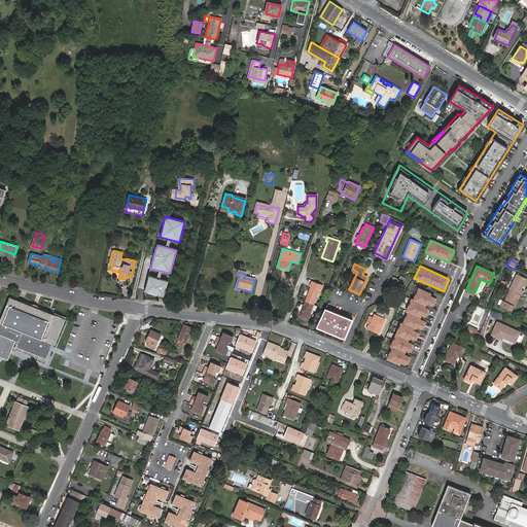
[(516,275),(507,290),(508,290),(519,295),(520,295),(522,291),(519,290),(522,285),(525,279),(516,275)]
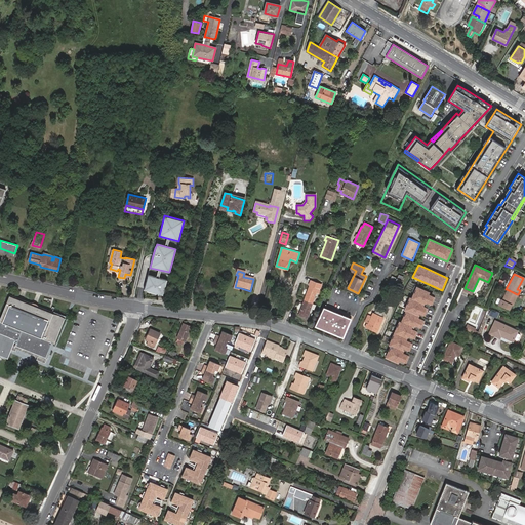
[(163,295),(167,280),(148,275),(144,290),(163,295)]
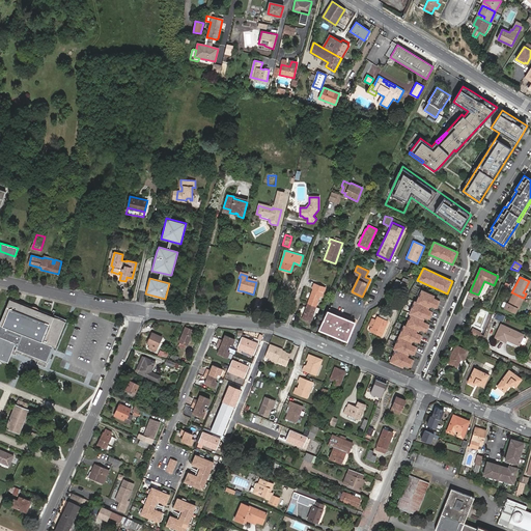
[(312,287),(313,288),(308,304),(315,306),(319,294),(323,295),(326,286),(314,282),(312,287)]
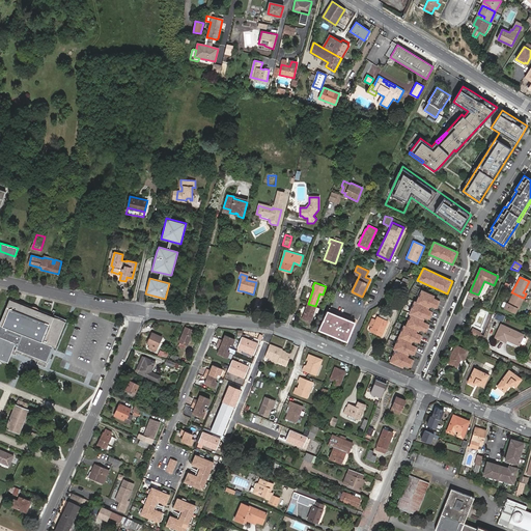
[(436,295),(421,288),(416,301),(414,300),(408,314),(410,314),(406,325),(403,324),(391,350),(393,351),(389,362),(410,371),(441,301),(434,297),(436,295)]
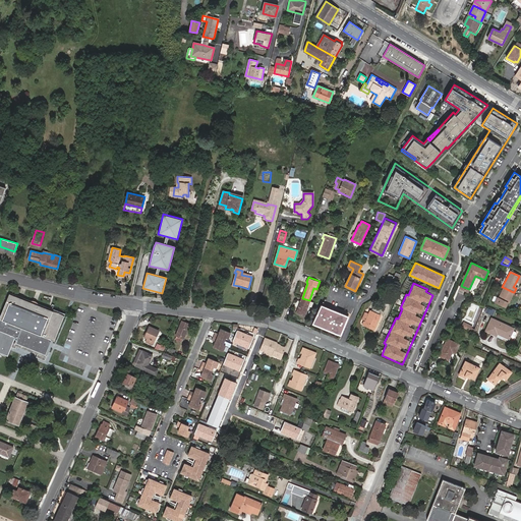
[(507,303),(513,292),(503,287),(497,298),(496,297),(493,303),(503,307),(505,302),(507,303)]
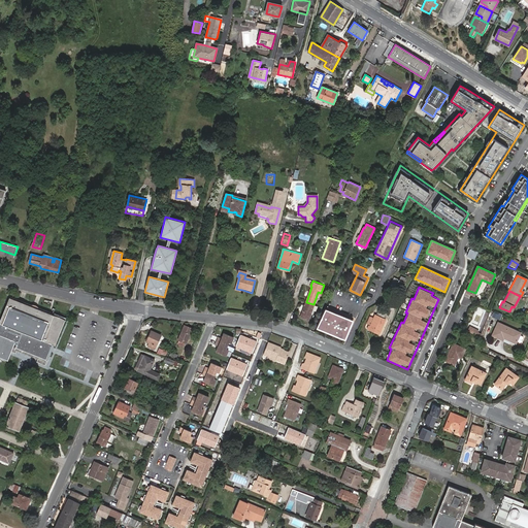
[(50,349),(50,347),(40,342),(39,342),(40,338),(51,314),(9,298),(0,322),(0,356),(6,359),(8,355),(9,354),(10,351),(14,353),(17,348),(37,356),(35,361),(44,364),(48,353),(47,353),(50,349)]
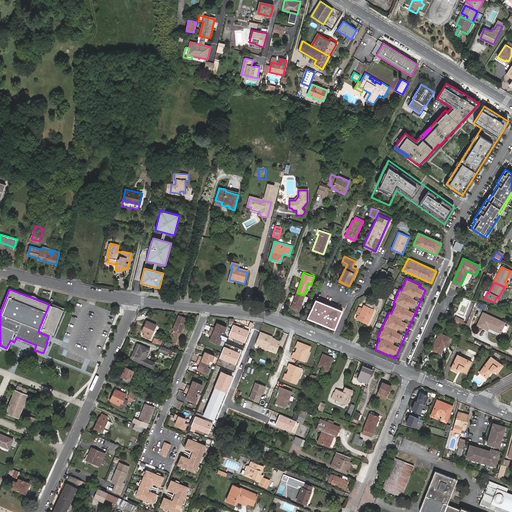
[(299,309),(304,295),(297,293),(292,307),(299,309)]
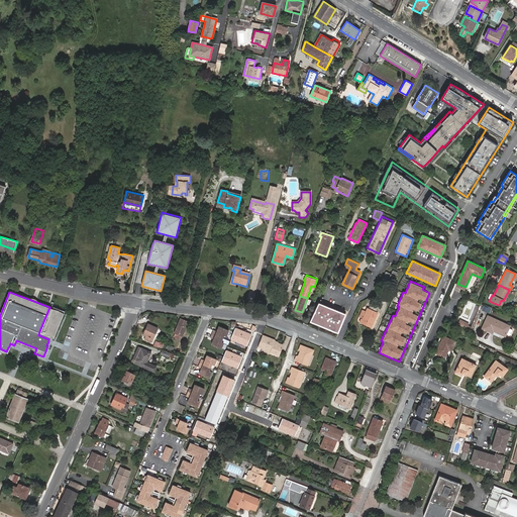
[(373,302),(369,308),(376,311),(379,304),(373,302)]
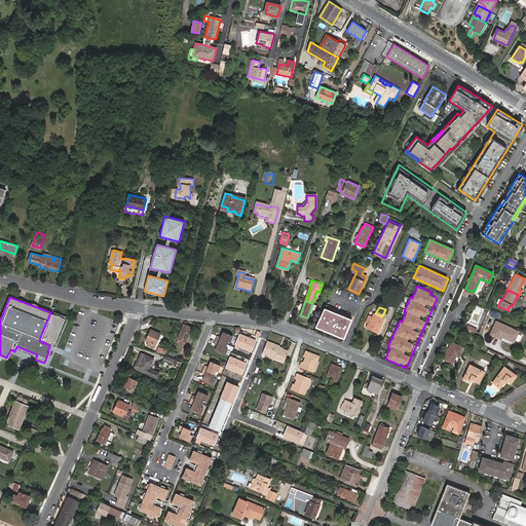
[(352,318),(324,308),(315,327),(343,337),(352,318)]
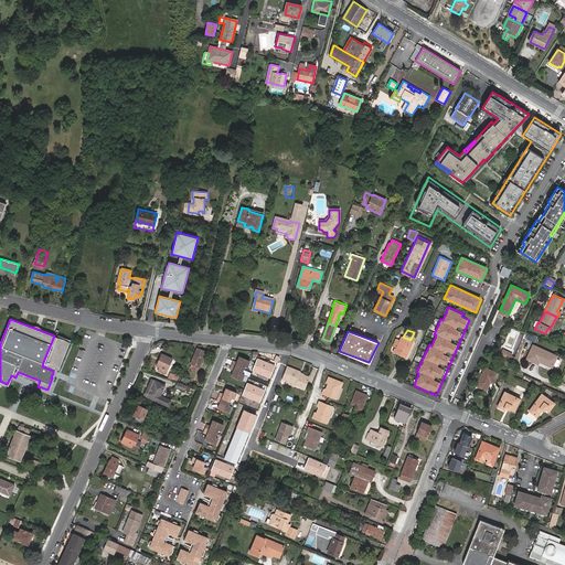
[(525,339),(535,343),(539,337),(529,332),(525,339)]
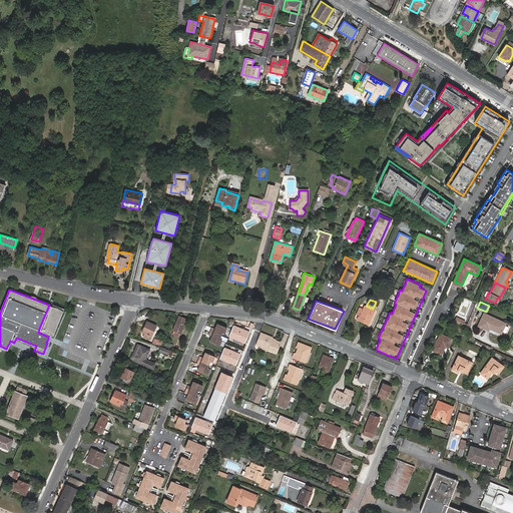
[(52,334),(62,311),(57,308),(58,307),(55,306),(55,308),(49,305),(39,329),(51,334),(52,334)]
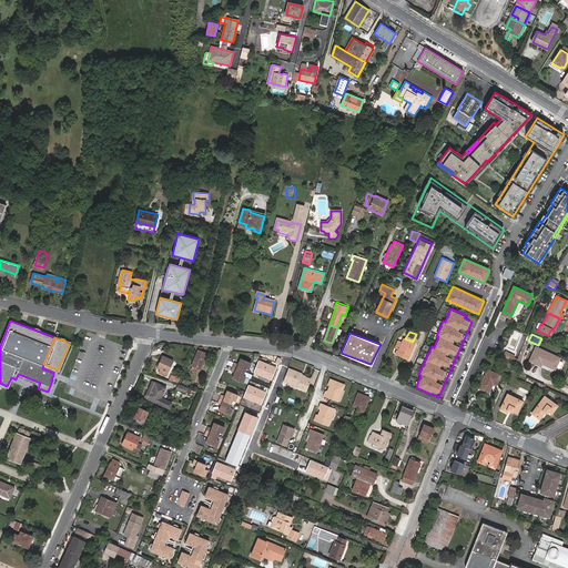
[(413,342),(405,338),(404,338),(398,351),(397,350),(395,354),(407,359),(415,343),(413,342)]
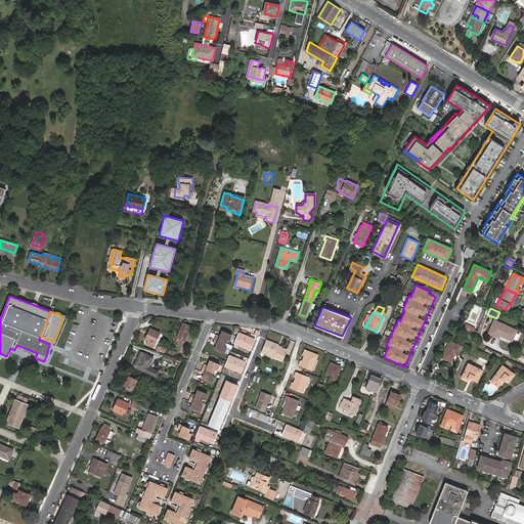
[(517,330),(494,319),(488,334),(498,338),(499,336),(512,341),(516,332),(517,330)]
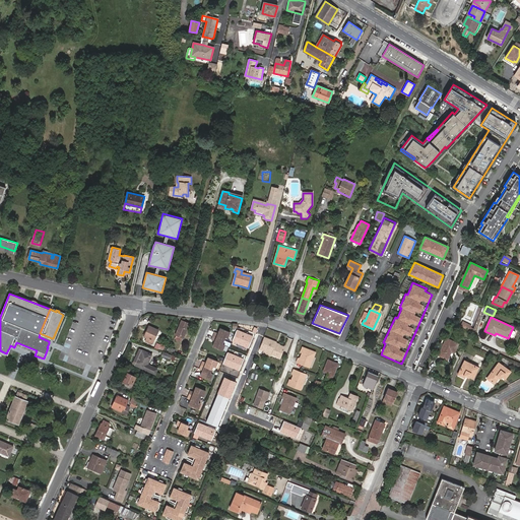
[(182,337),(184,338),(189,323),(181,321),(176,334),(177,335),(175,338),(181,340),(182,337)]
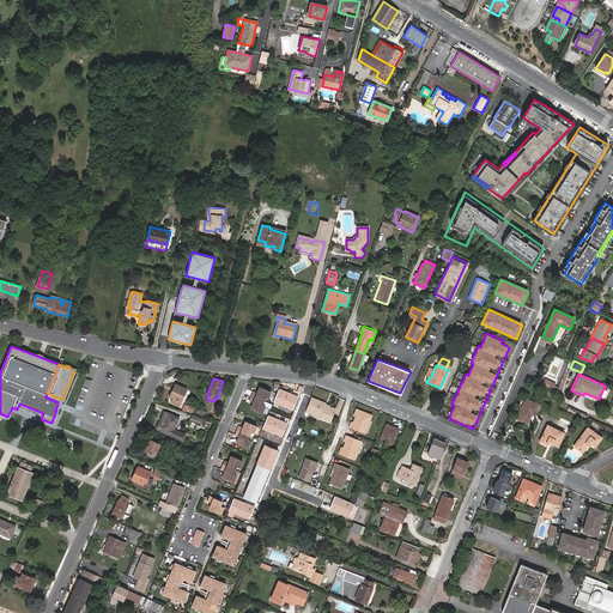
[(545,378),(542,384),(554,388),(556,382),(545,378)]
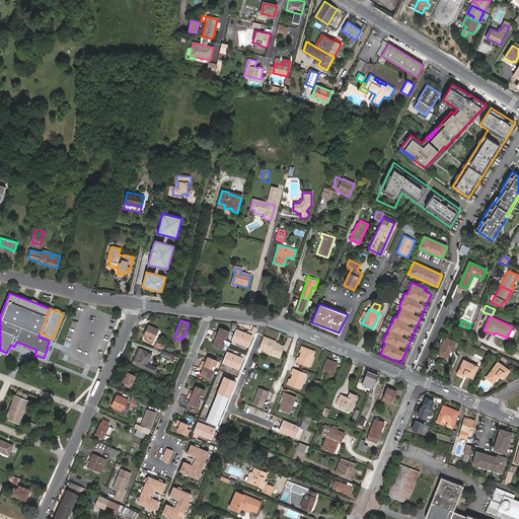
[(146,341),(152,343),(158,329),(149,325),(144,336),(147,337),(146,341)]
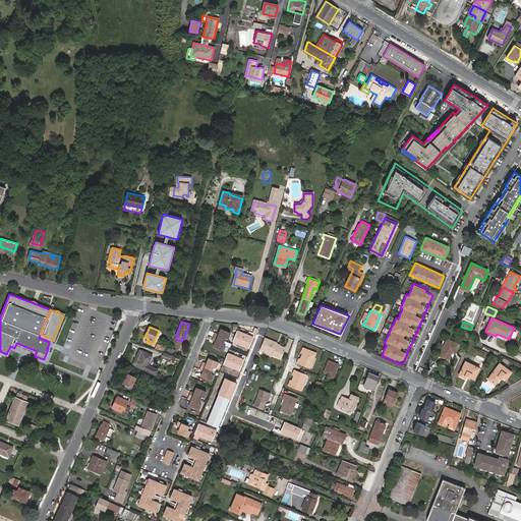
[(214,336),(224,340),(225,337),(228,338),(230,333),(221,329),(218,334),(215,333),(214,336)]
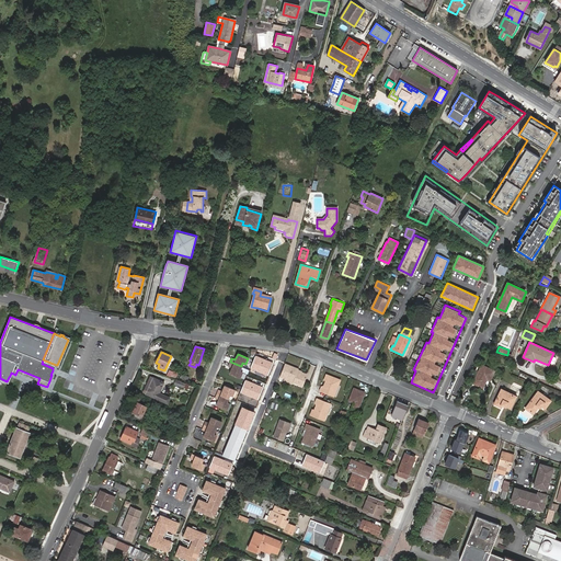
[(274,364),(255,356),(251,368),(270,376),(274,364)]
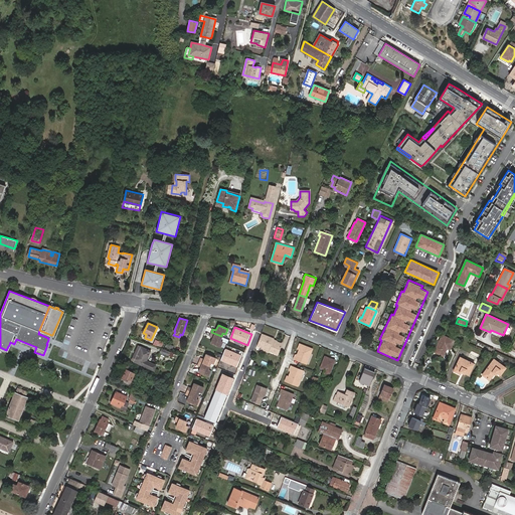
[(219,341),(221,336),(211,332),(209,336),(212,338),(210,343),(219,347),(221,342),(219,341)]
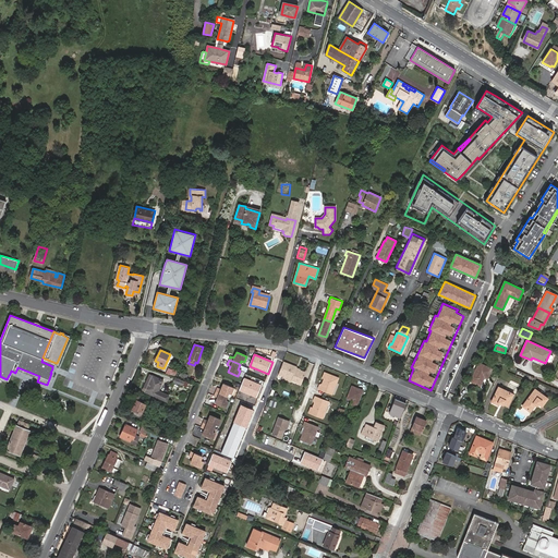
[(296,368),(282,363),(278,375),(283,377),(283,376),(292,379),(291,380),(301,385),(305,374),(299,372),(296,372),(295,371),(295,368),(296,368)]
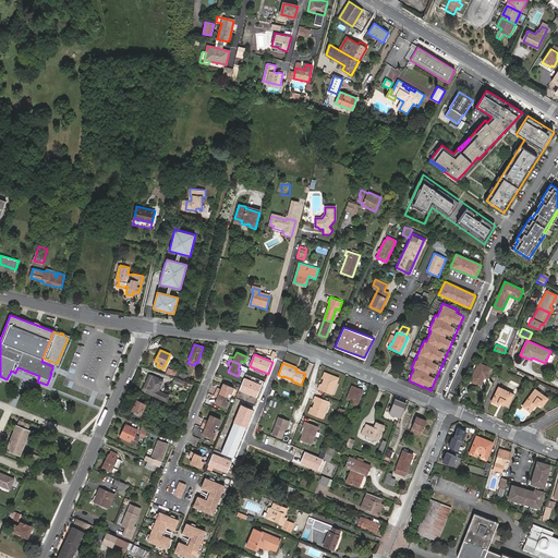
[(492,368),(478,363),(471,380),(481,385),(484,377),(487,378),(492,368)]
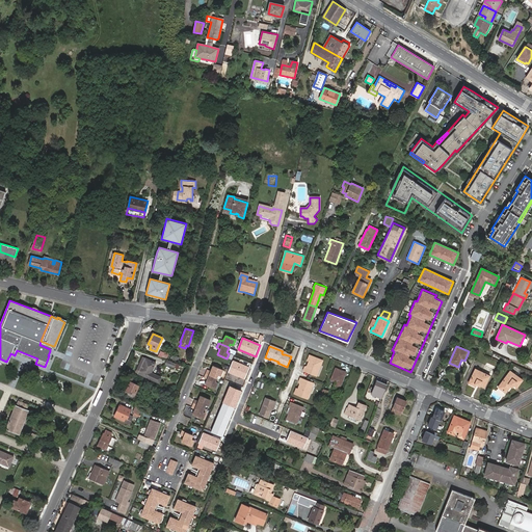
[(322,360),(311,355),(309,360),(310,363),(309,365),(304,366),(303,370),(316,375),(318,371),(317,368),(318,366),(320,365),(322,360)]
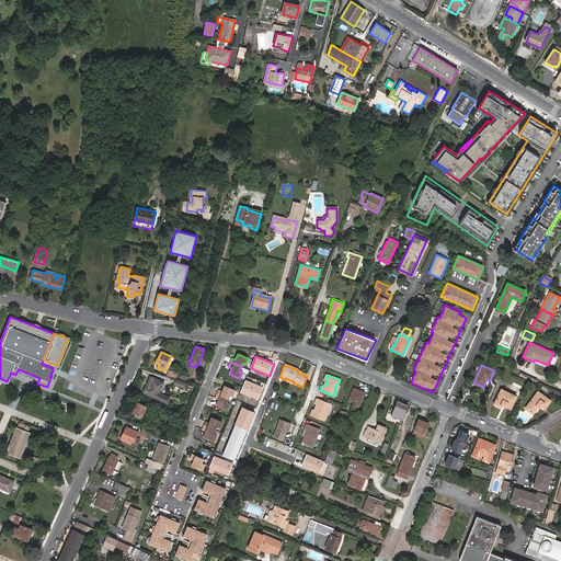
[(144,392),(147,393),(153,378),(150,376),(144,392)]
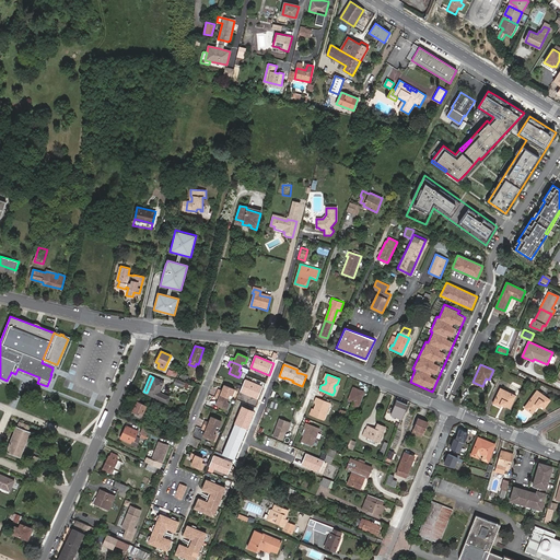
[(153,377),(147,393),(156,397),(167,403),(170,397),(159,392),(164,382),(153,377)]
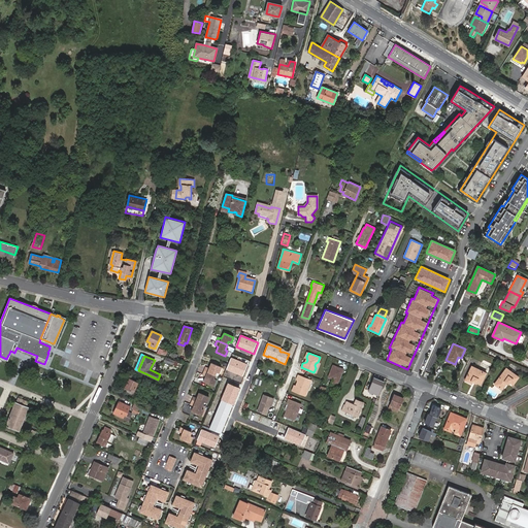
[(249,364),(231,357),(226,368),(243,375),(249,364)]
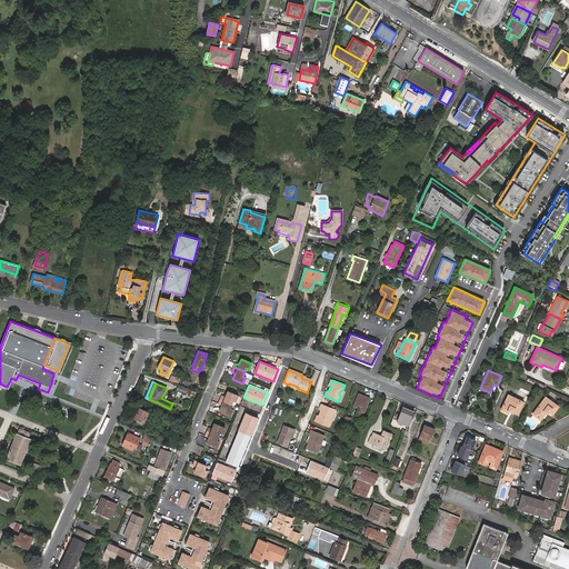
[(220,399),(231,403),(232,400),(236,401),(238,396),(228,391),(225,397),(221,396),(220,399)]
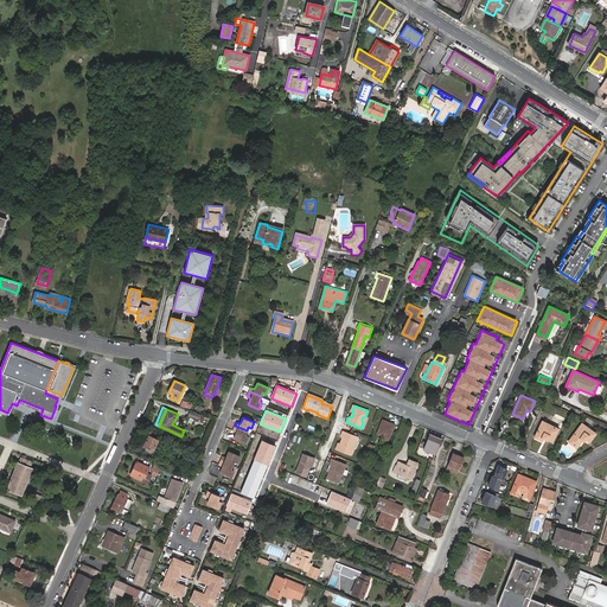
[(381,440),(388,442),(394,423),(383,420),(378,433),(383,435),(381,440)]
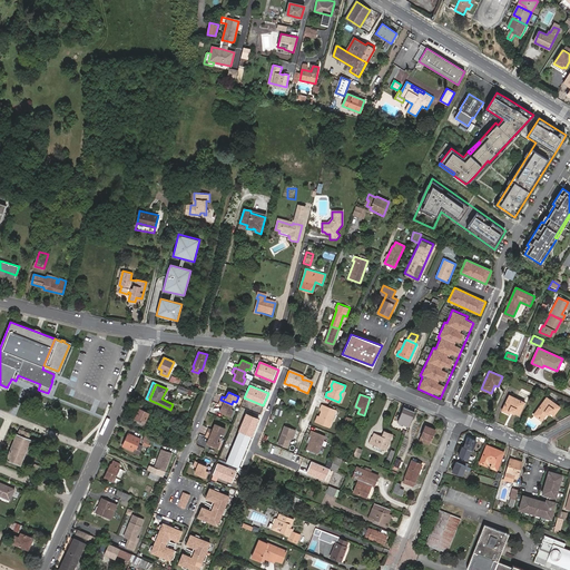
[(510,410),(514,412),(519,414),(524,402),(510,395),(502,411),(509,413),(509,411),(510,410)]
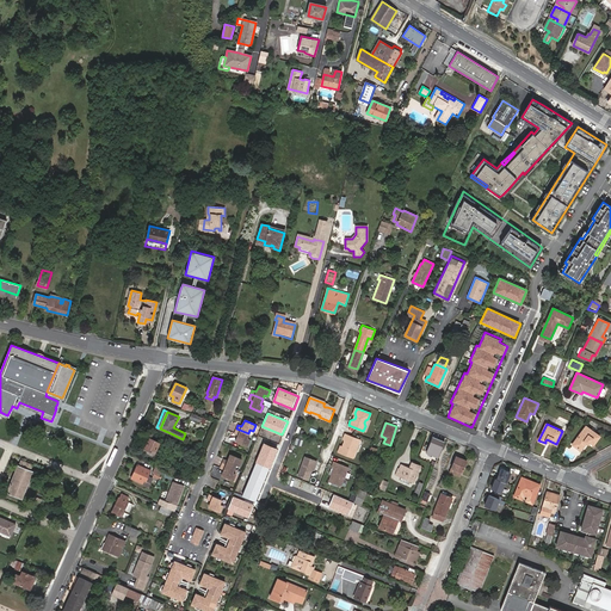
[(588,440),(590,442),(594,444),(600,436),(586,425),(573,444),(581,450),(586,443),(588,440)]
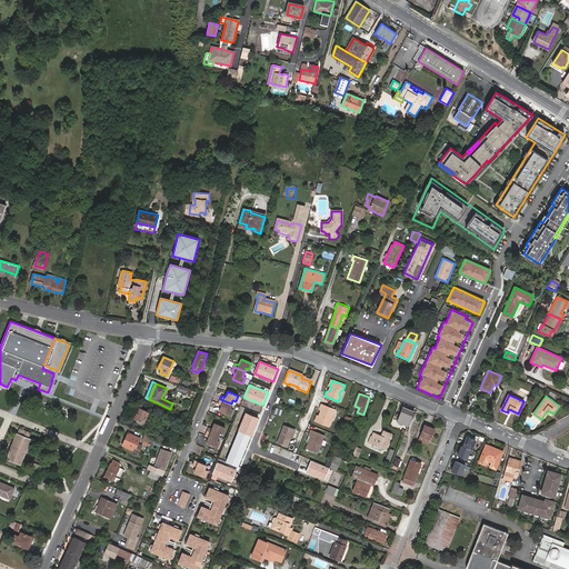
[(230,408),(231,403),(220,399),(218,403),(221,406),(219,411),(230,416),(232,410),(230,408)]
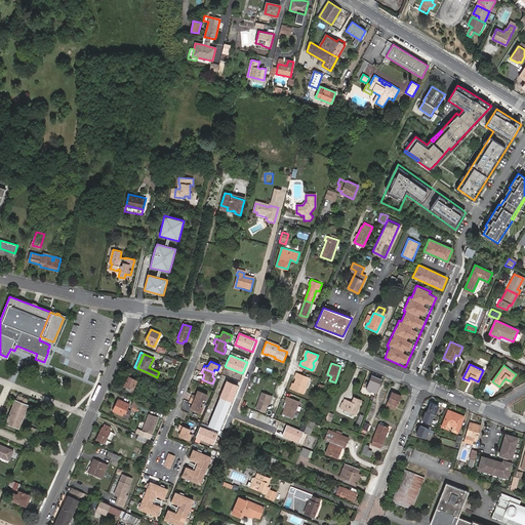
[(310,377),(296,372),(294,376),(296,380),(295,382),(293,384),(291,389),(304,393),(305,388),(305,386),(305,384),(308,382),(310,377)]
